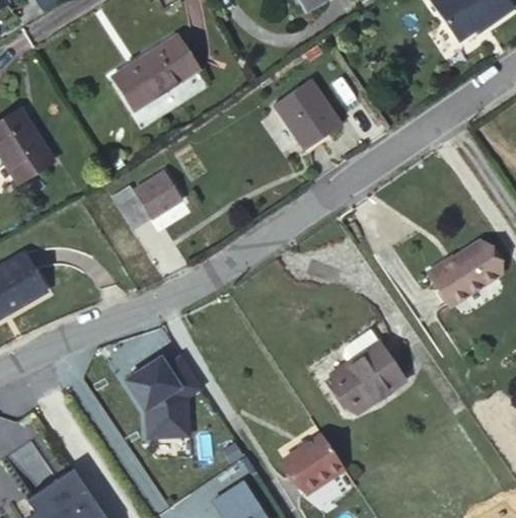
[(0,0),(0,25),(18,15),(17,12),(32,2),(30,0),(0,0)]
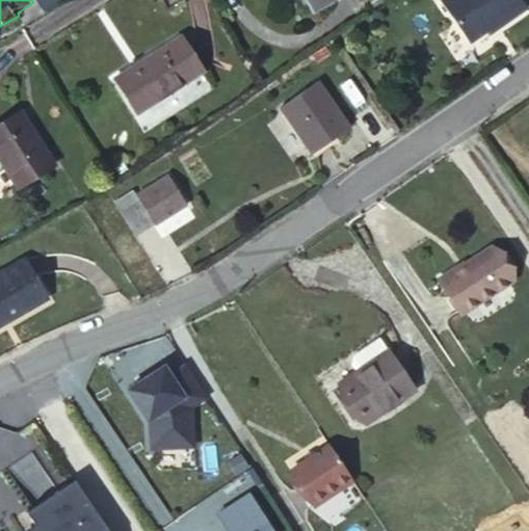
[(40,0),(45,8),(57,0),(40,0)]
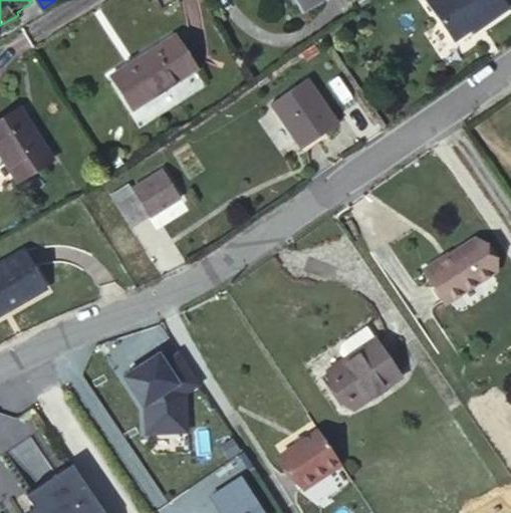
[(299,0),(305,9),(321,0),(299,0)]
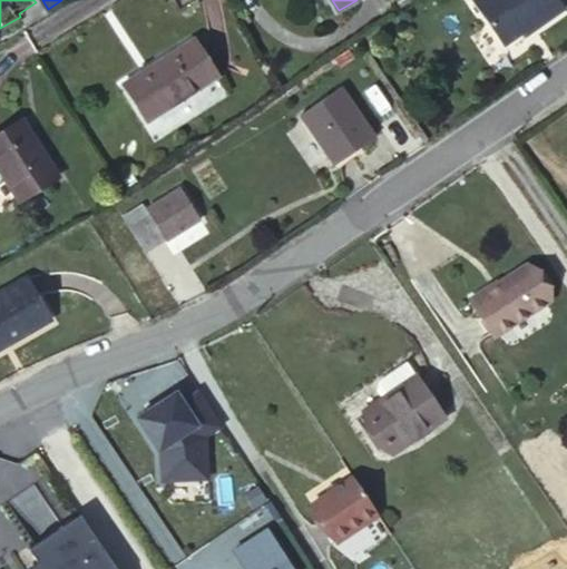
[(446,87),(466,72),(480,62),(484,67),(507,50),(471,0),(467,0),(412,38),(446,87)]
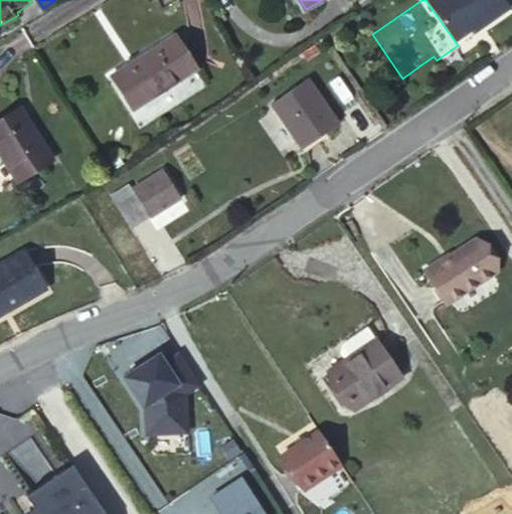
[(427,0),(460,46),(511,8),(511,2),(509,0),(427,0)]
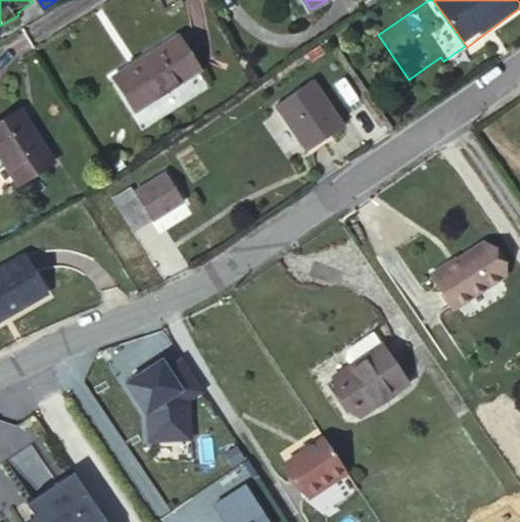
[(181,34),(114,75),(137,109),(202,69),(181,34)]
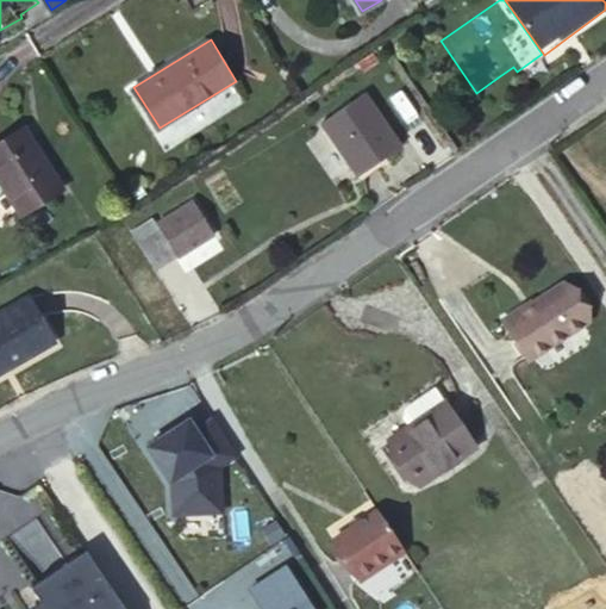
[(513,67),(498,78),(501,81),(517,72),(513,67)]
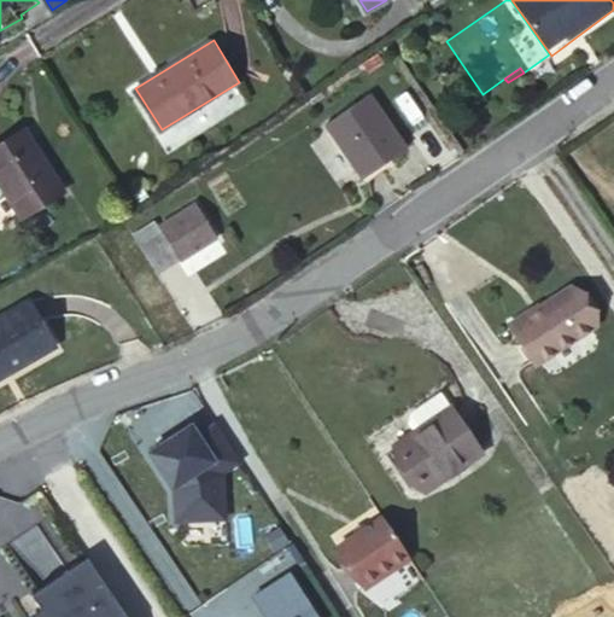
[(370,93),(327,122),(366,176),(409,149),(370,93)]
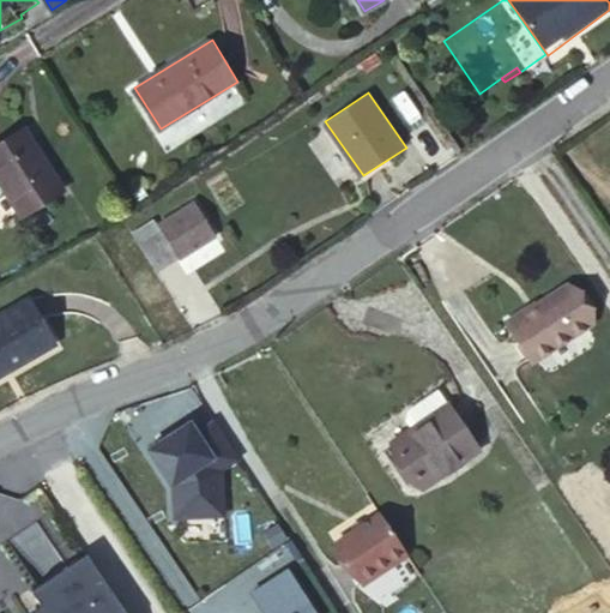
[(25,127),(0,142),(0,179),(23,215),(64,188),(25,127)]
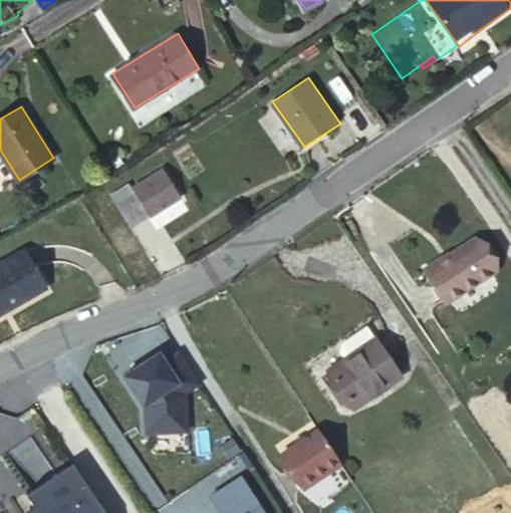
[(147,208),(151,215),(183,196),(165,169),(134,187),(132,182),(111,194),(128,220),(147,208)]
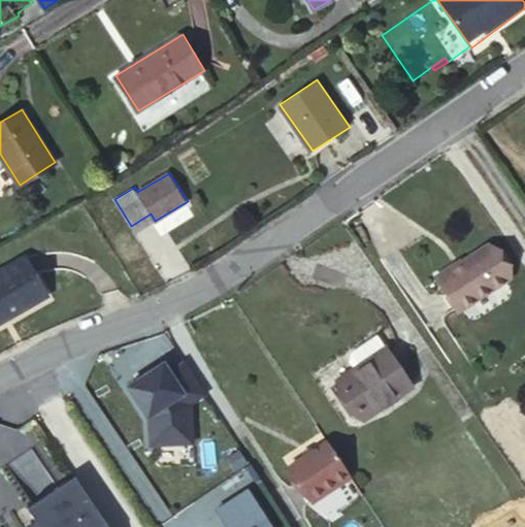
[(131,226),(135,233),(155,221),(151,213),(131,226)]
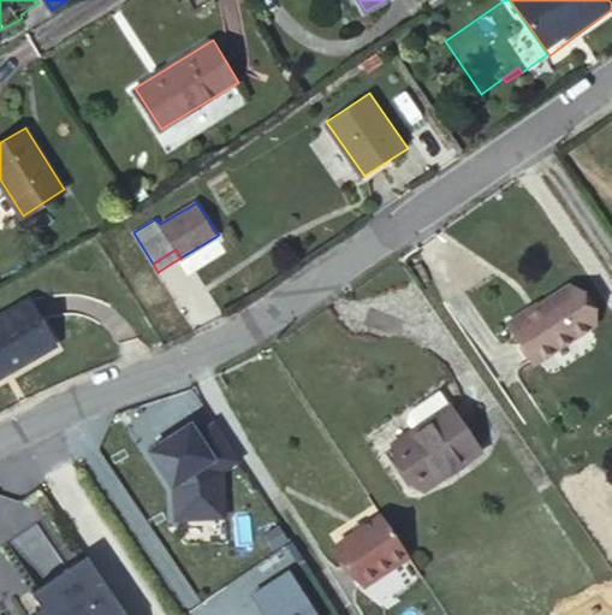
[(511,318),(538,359),(598,320),(575,284),(536,308),(533,305),(511,318)]
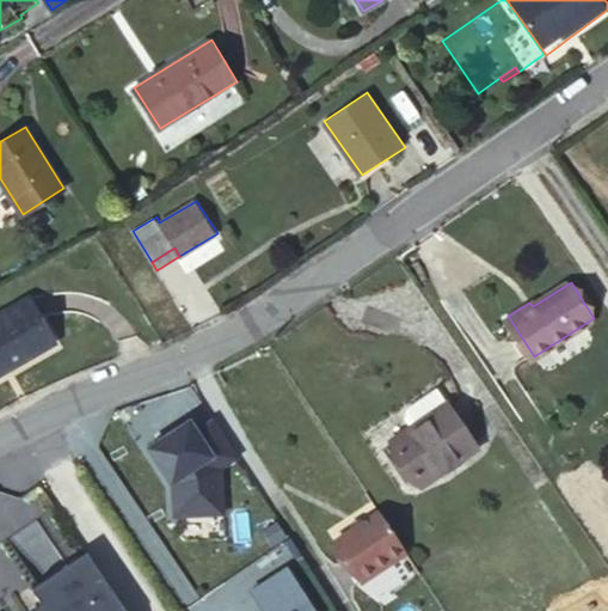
[(0,315),(0,376),(57,342),(31,297),(0,315)]
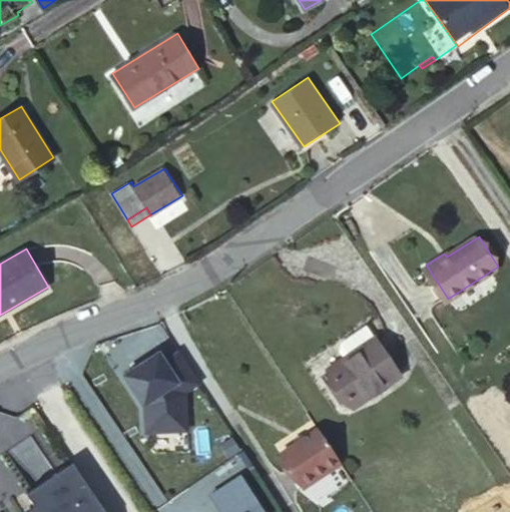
[(342,349),(347,358),(378,338),(369,325),(344,342),(342,349)]
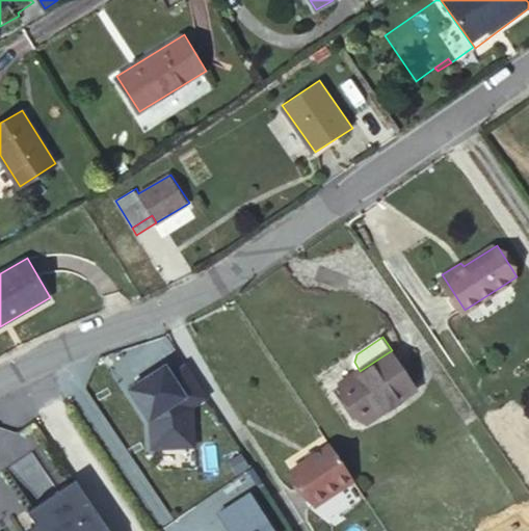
[(360,371),(341,382),(366,421),(417,388),(392,350),(360,371)]
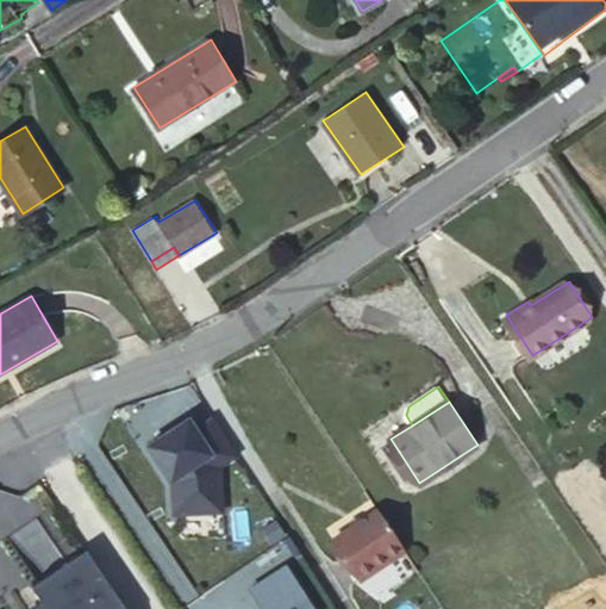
[(230,515),(229,463),(232,463),(232,426),(167,427),(168,516),(230,515)]
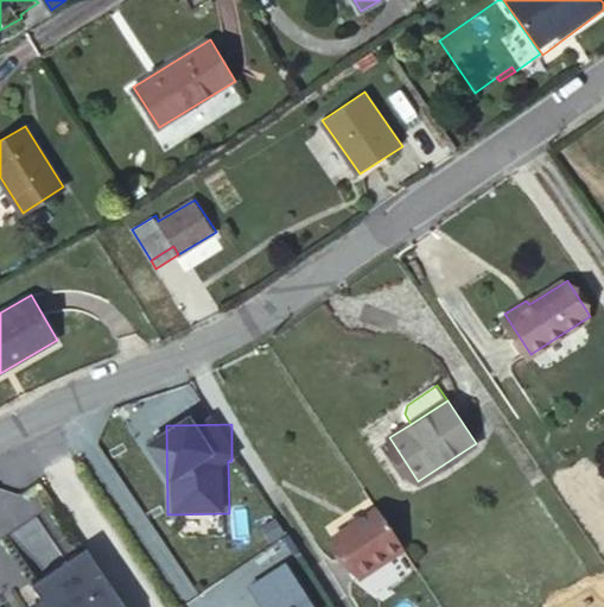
[(402,543),(379,507),(335,536),(358,573),(402,543)]
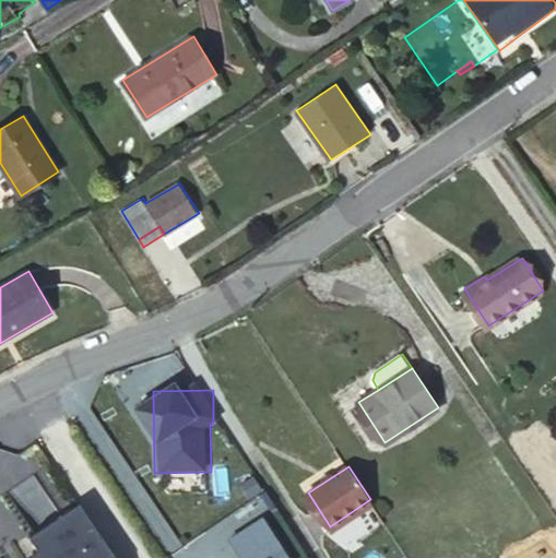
[(46,555),(38,557),(120,557),(91,503),(35,534),(46,555)]
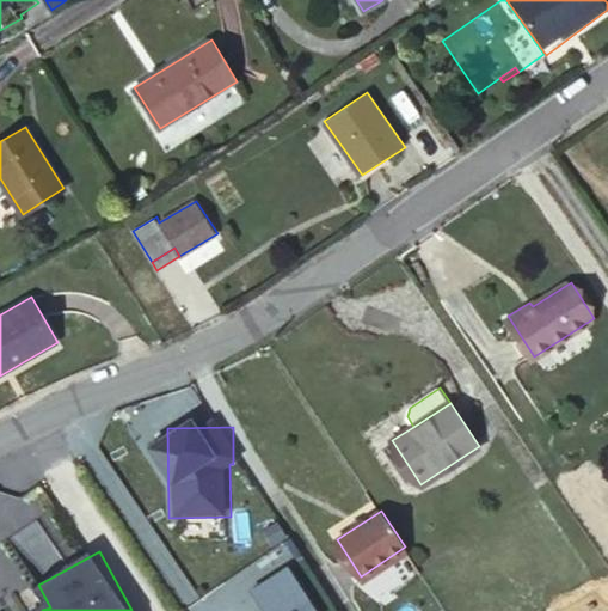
[(315,610),(290,567),(250,591),(260,610),(315,610)]
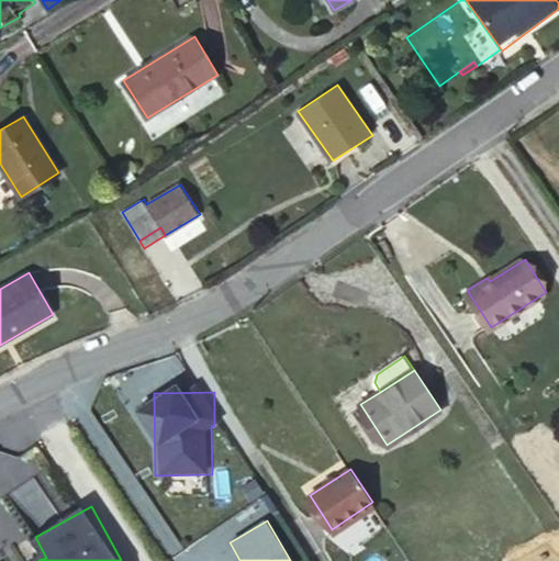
[(552,560),(556,559),(546,545),(527,558),(528,560),(552,560)]
